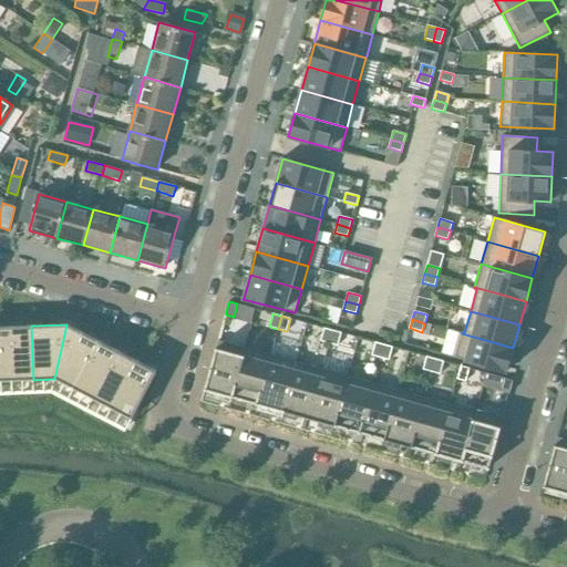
[(66,325),(54,379),(73,389),(99,341),(66,325)]
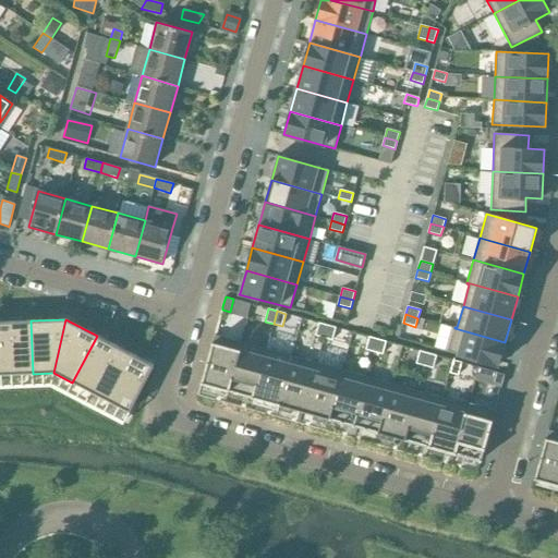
[(31,320),(10,322),(12,374),(33,374),(31,320)]
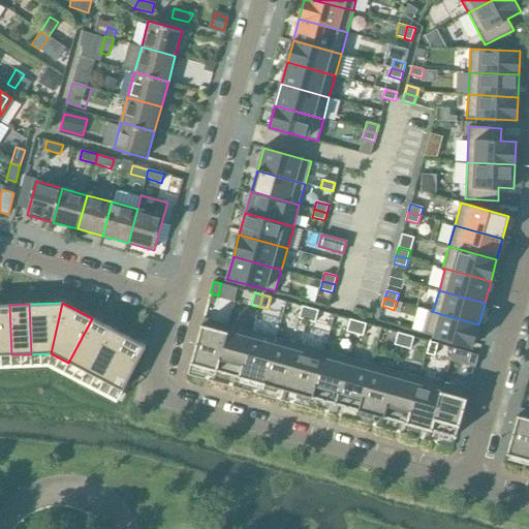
[(9,305),(0,305),(0,354),(11,354),(9,305)]
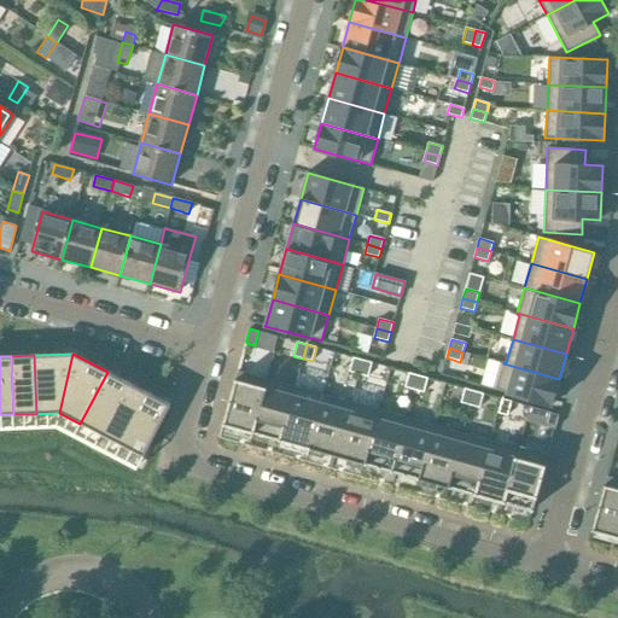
[(354,357),(349,372),(359,374),(362,360),(354,357)]
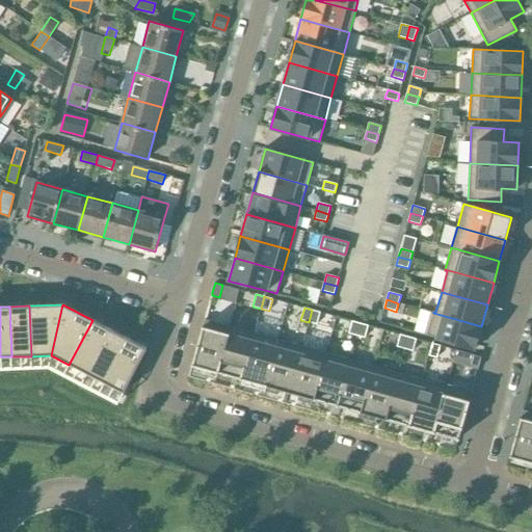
[(312,310),(309,322),(317,324),(320,312),(312,310)]
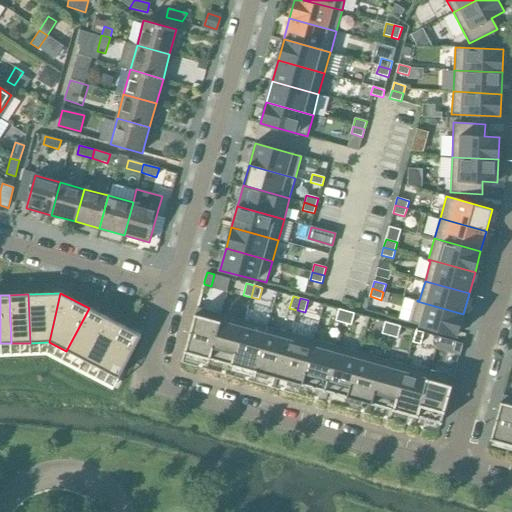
[(410,323),(457,336),(463,314),(417,301),(410,323)]
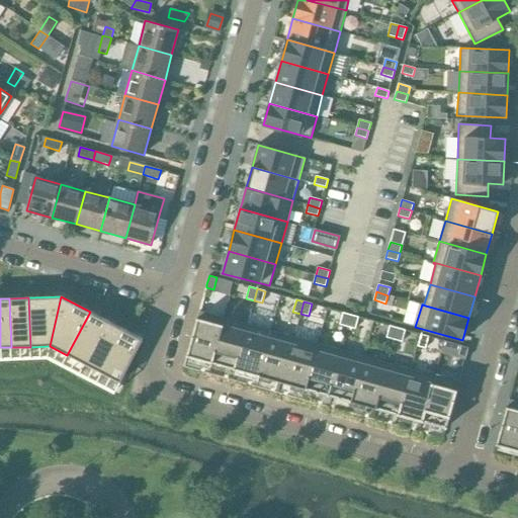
[(199,311),(187,355),(211,362),(224,318),(199,311)]
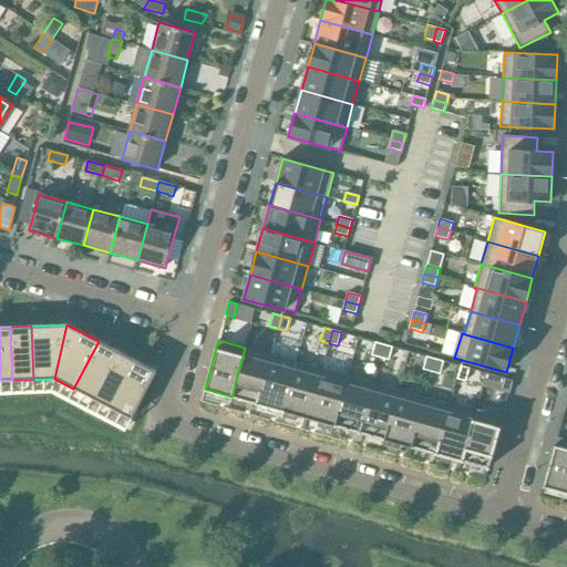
[(99,341),(73,389),(92,399),(117,351),(99,341)]
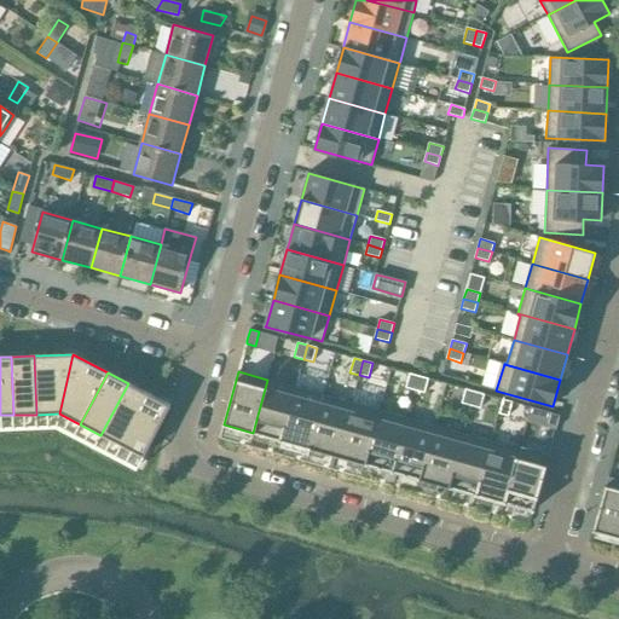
[(410,374),(406,388),(415,391),(420,376),(410,374)]
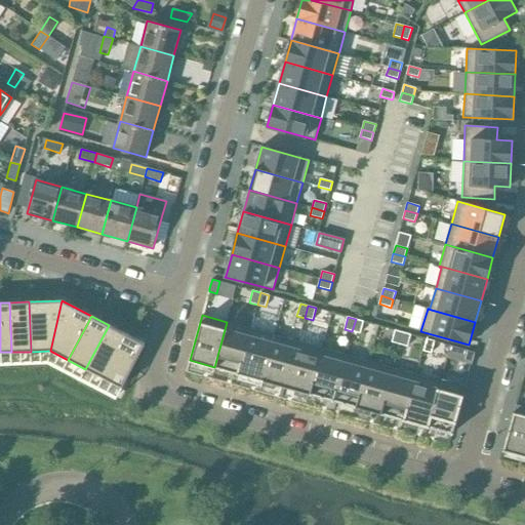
[(356,319),(352,331),(360,333),(363,321),(356,319)]
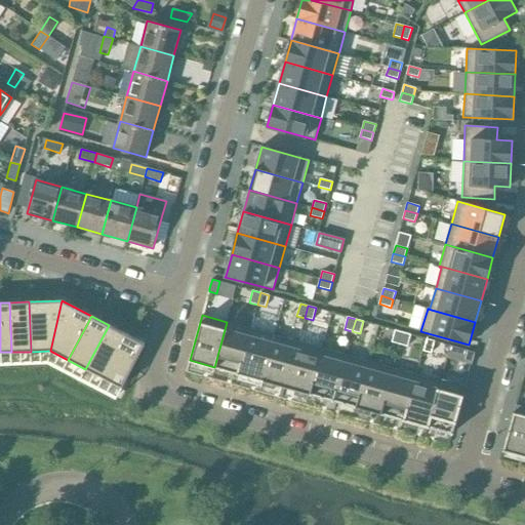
[(227,322),(214,367),(238,373),(250,328),(227,322)]
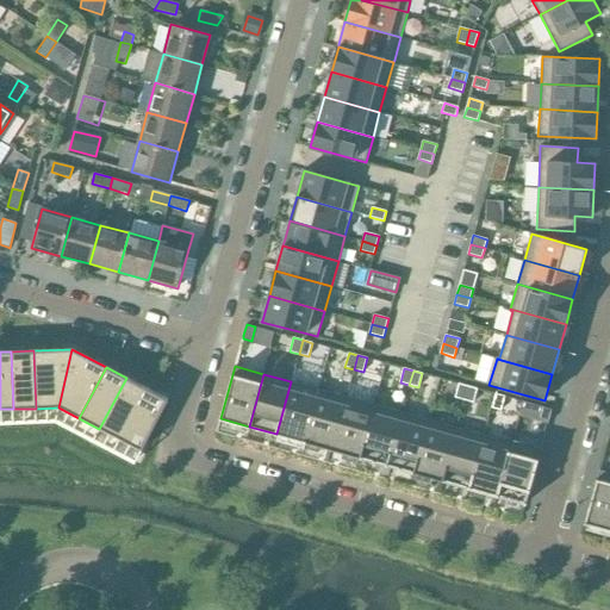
[(126,378),(99,429),(119,439),(147,387),(126,378)]
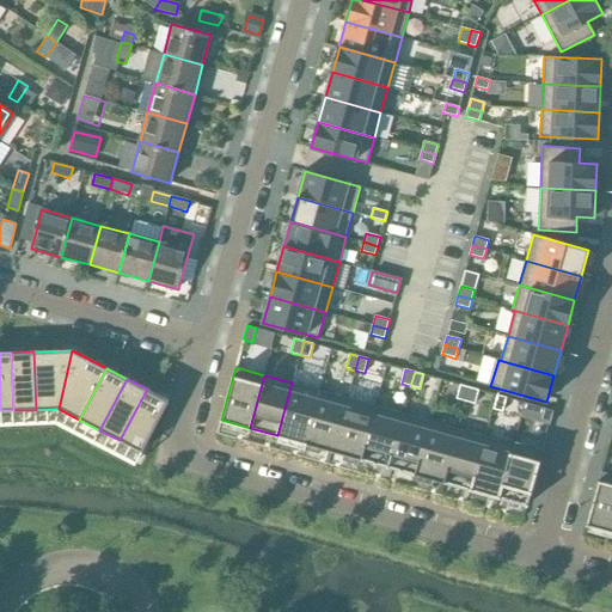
[(292,383),(277,435),(305,444),(319,391),(292,383)]
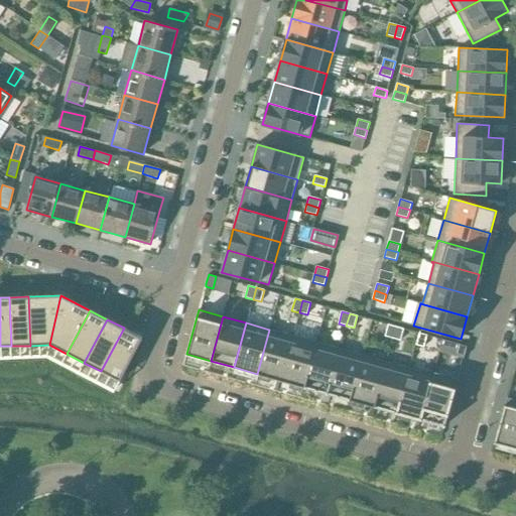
[(388,325),(385,336),(392,339),(396,327),(388,325)]
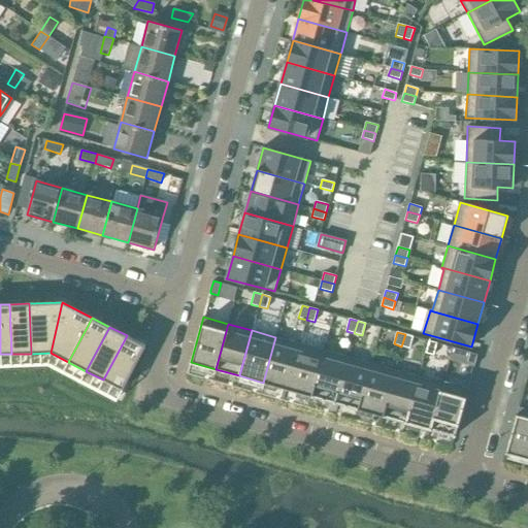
[(405,334),(401,347),(409,349),(414,336),(405,334)]
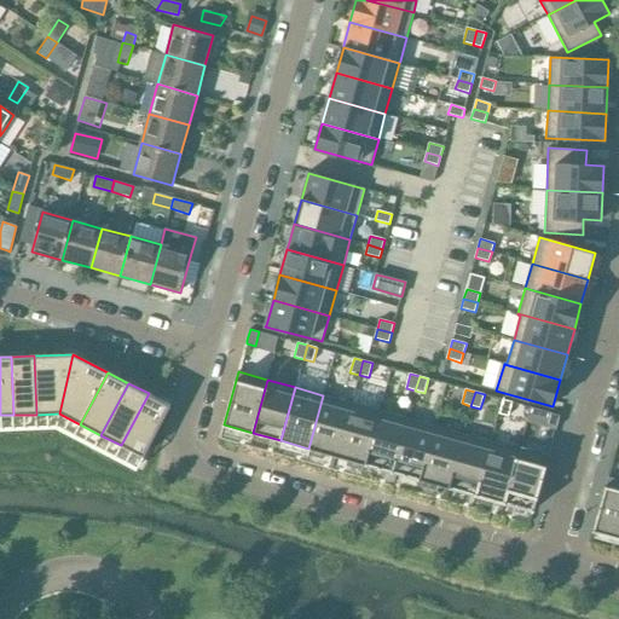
[(149,393),(121,445),(143,457),(171,405),(149,393)]
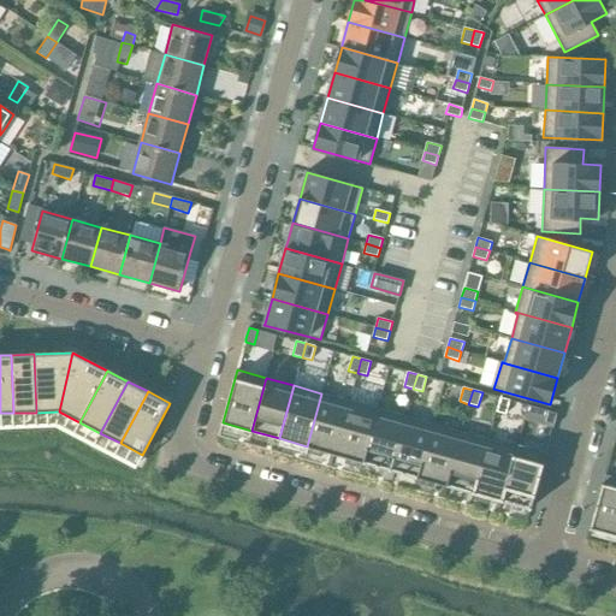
[(321,394),(307,446),(309,446),(308,452),(321,456),(323,451),(335,454),(350,401),(321,394)]
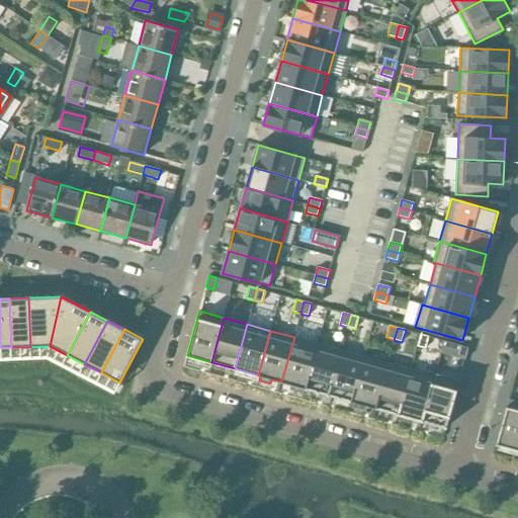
[(421,334),(418,346),(425,348),(429,337),(421,334)]
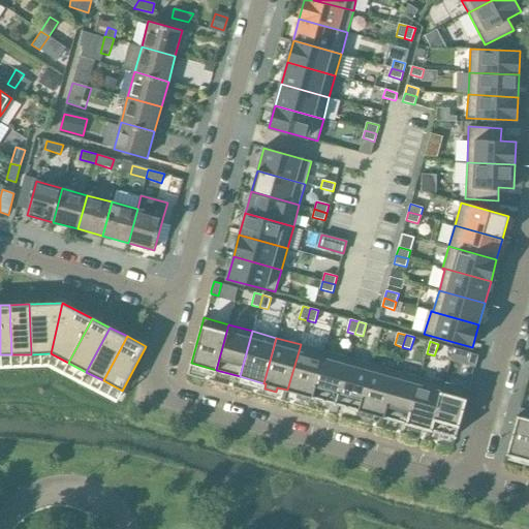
[(301,344),(287,390),(298,393),(297,398),(308,401),(309,396),(311,397),(324,350),(301,344)]
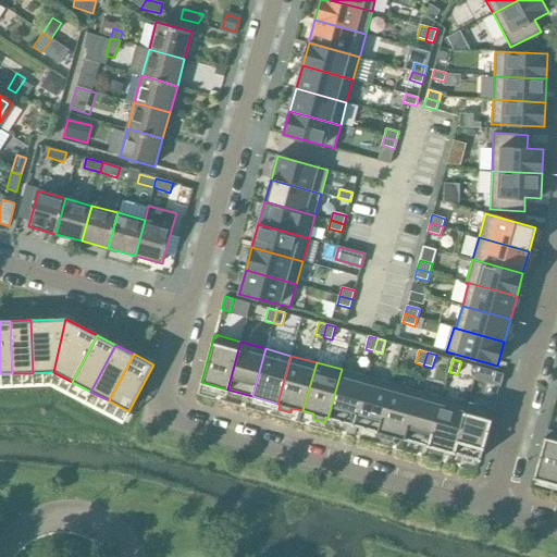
[(342,369),(327,418),(353,424),(367,376),(366,376),(342,369)]
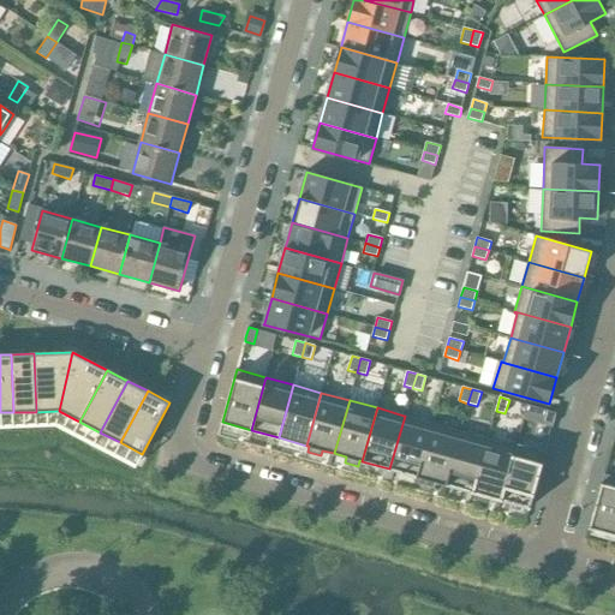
[(547,410),(543,424),(551,427),(553,427),(556,413),(547,410)]
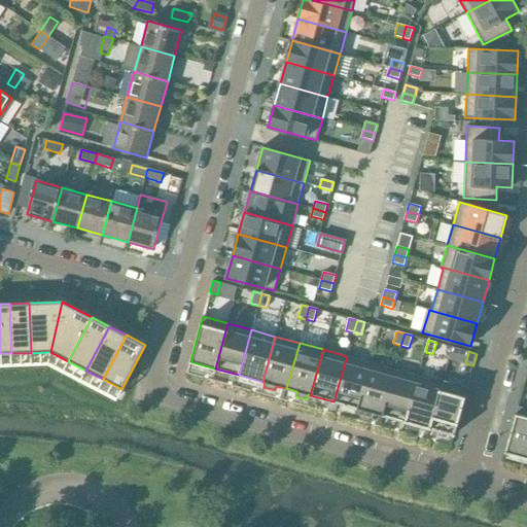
[(347,356),(334,401),(358,409),(371,362),(347,356)]
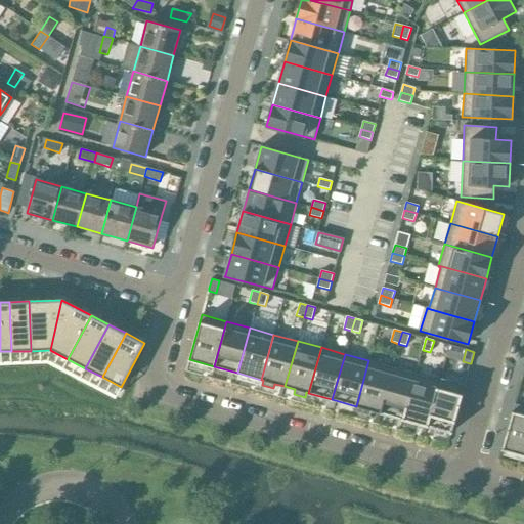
[(368,360),(356,406),(358,406),(356,411),(367,415),(369,409),(380,412),(392,367),(368,360)]
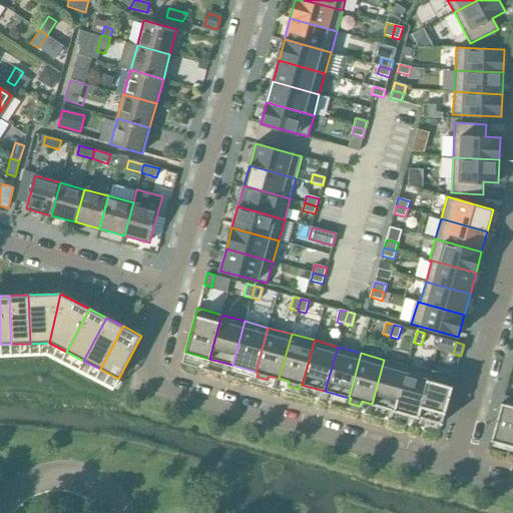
[(384,360),(372,404),(373,404),(395,411),(407,366),(385,360),(384,360)]
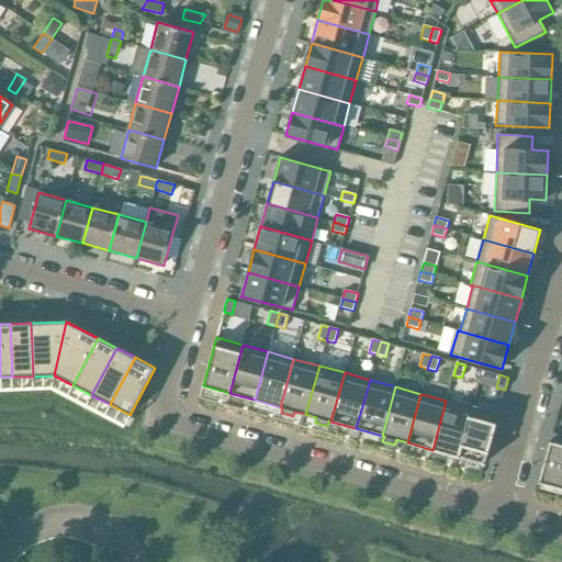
[(446,401),(433,450),(435,450),(433,456),(445,459),(447,453),(458,457),(472,405),(471,405),(471,408),(446,401)]
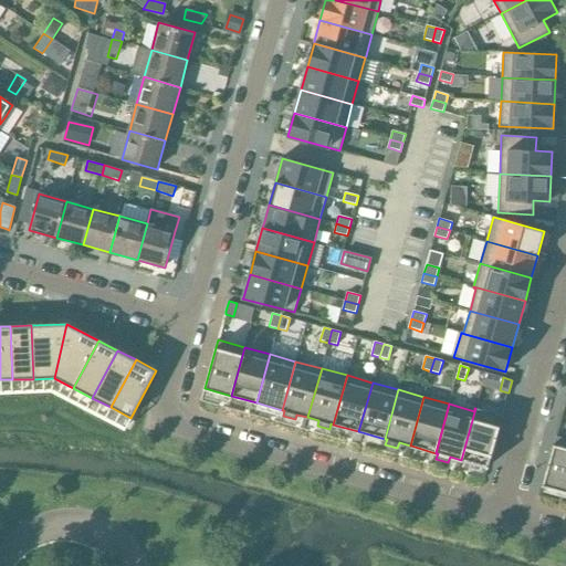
[(475,408),(461,460),(488,468),(502,416),(475,408)]
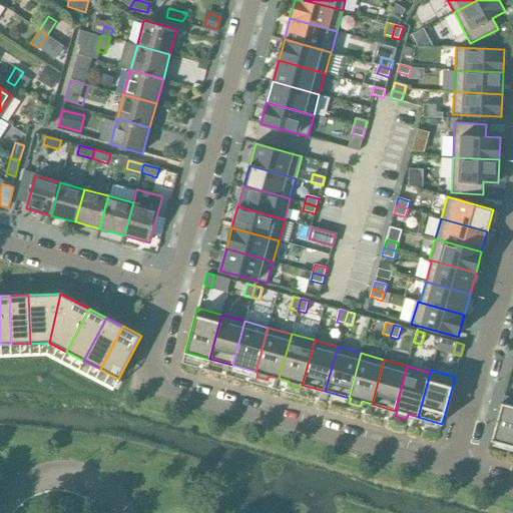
[(512,445),(512,397),(504,395),(492,440),(495,441),(512,446),(512,445)]
